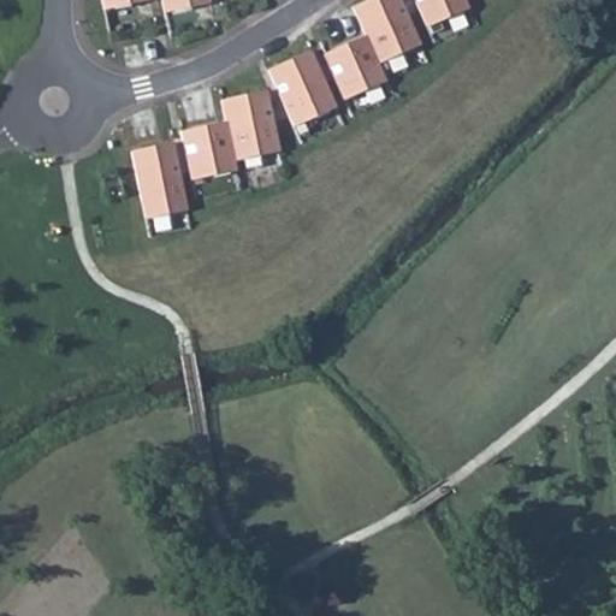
[(99,0),(102,12),(148,1),(147,0),(99,0)]
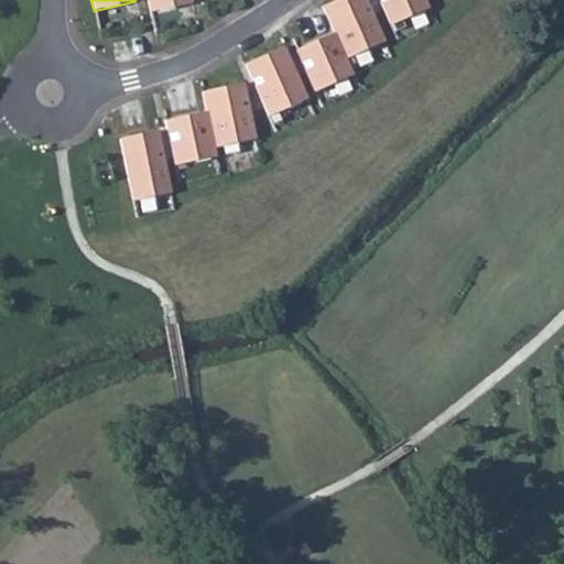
[(145,0),(149,13),(191,3),(190,0),(145,0)]
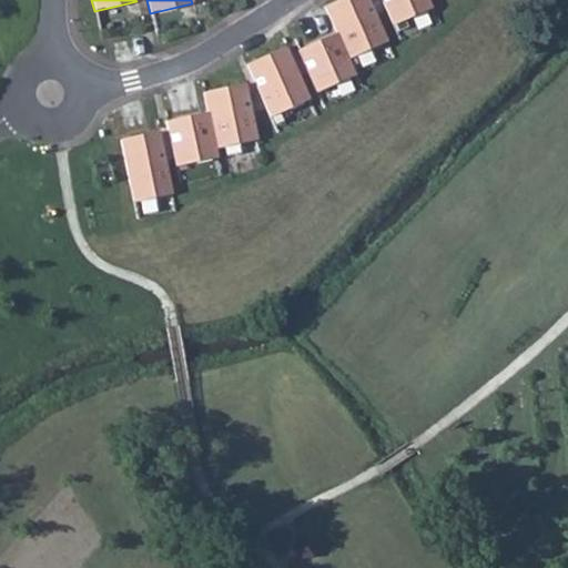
[(336,31),(297,49),(316,91),(355,74),(347,57),(386,39),(368,0),(333,0),(323,4),(336,31)]
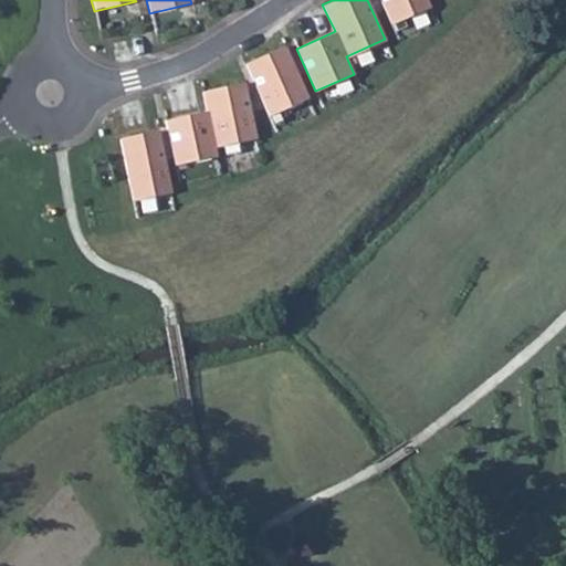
[(379,0),(391,24),(429,6),(426,0),(379,0)]
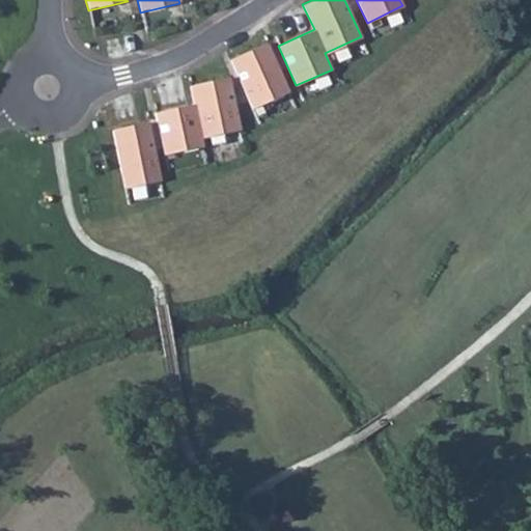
[(267,43),(230,60),(253,109),(289,92),(267,43)]
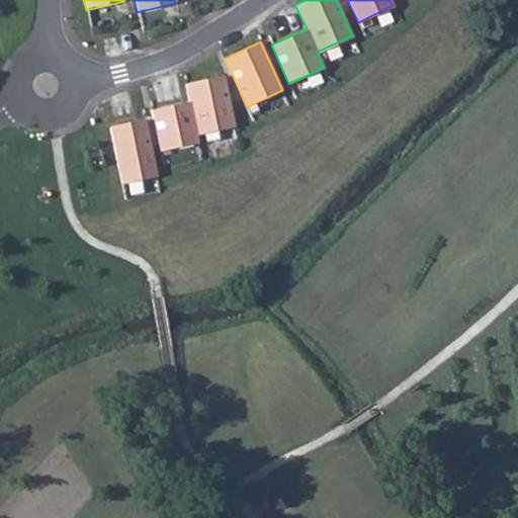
[(189,102),(152,110),(161,152),(199,144),(197,136),(235,127),(224,76),(185,84),(189,102)]
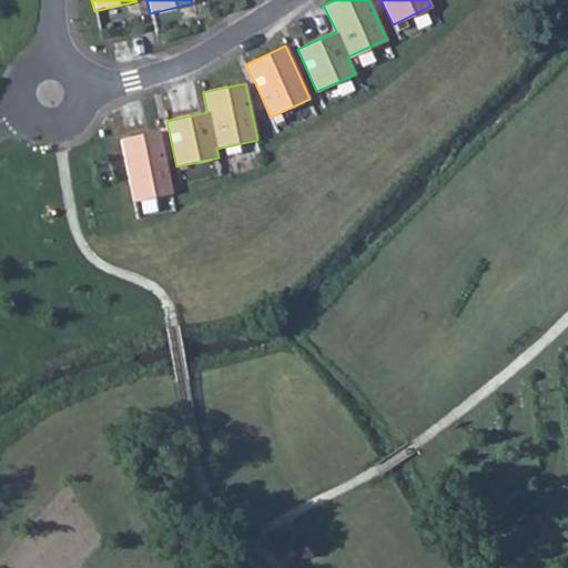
[(173,195),(160,132),(121,141),(135,204),(173,195)]
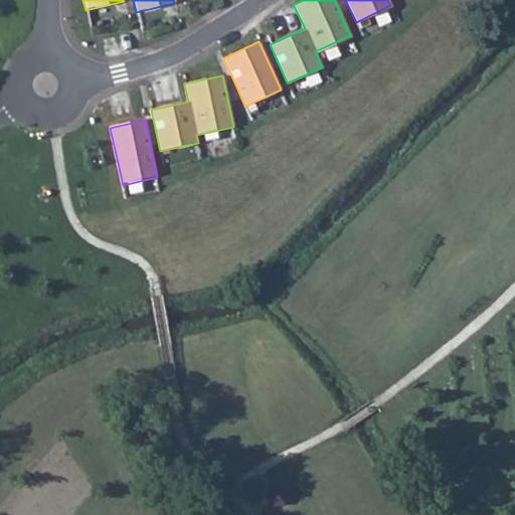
All buildings are outlined.
